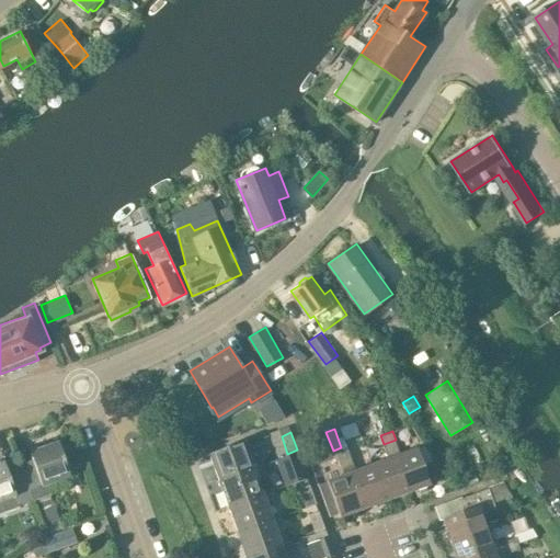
[(253,466),(244,440),(209,453),(219,479),(253,466)]
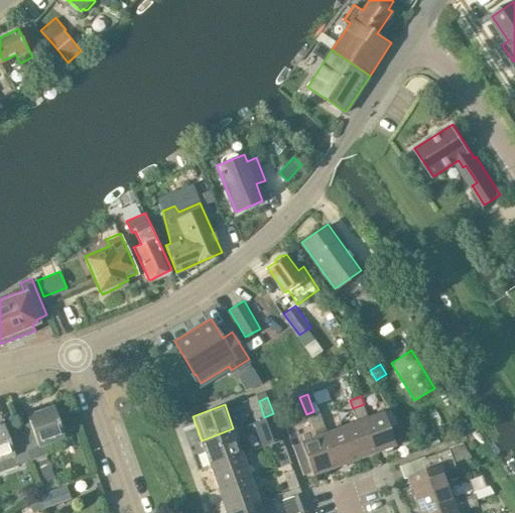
[(353,408),(356,416),(362,414),(375,452),(396,444),(384,410),(368,416),(364,404),(353,408)]
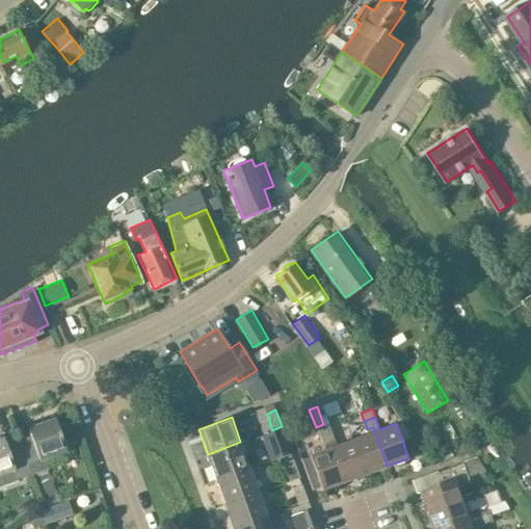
[(31,433),(19,439),(30,473),(49,467),(46,457),(68,450),(56,418),(29,427),(31,433)]
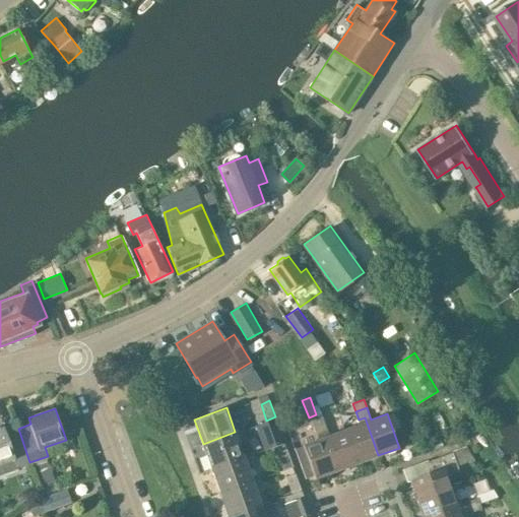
[(311,418),(314,427),(325,423),(322,414),(311,418)]
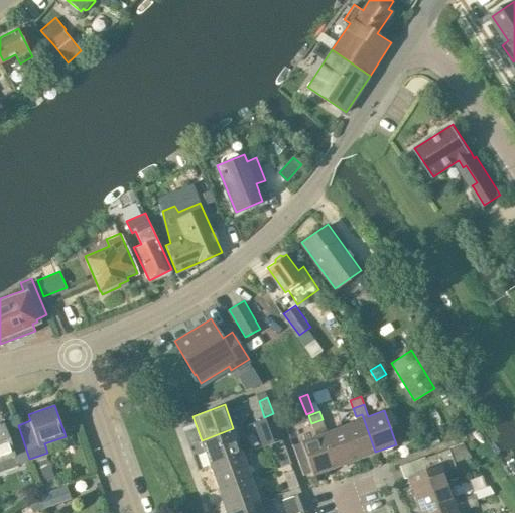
[(264,417),(256,420),(265,444),(282,438),(273,413),(264,417)]
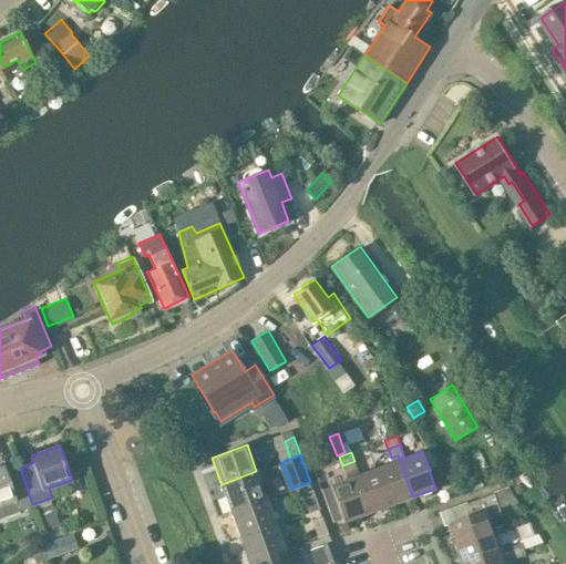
[(392,462),(377,468),(390,505),(412,496),(398,455),(391,458),(392,462)]
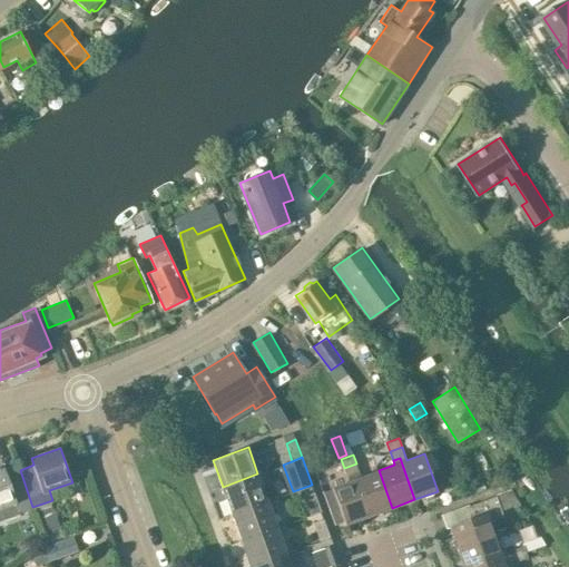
[(356,463),(344,468),(349,481),(323,490),(335,522),(343,520),(345,525),(369,516),(353,475),(360,472),(356,463)]
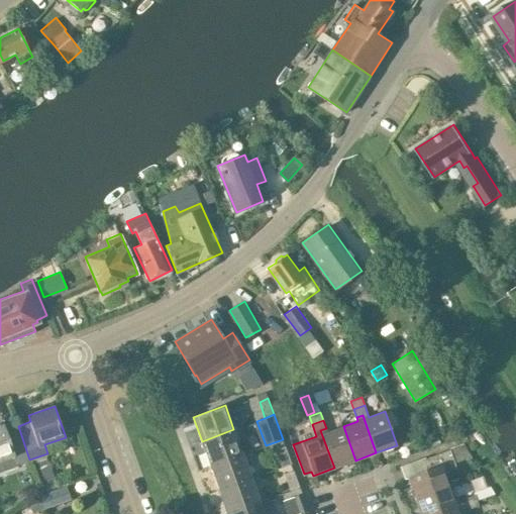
[(0,459),(0,460),(3,469),(16,465),(29,459),(18,426),(6,430),(4,424),(0,425),(0,459)]
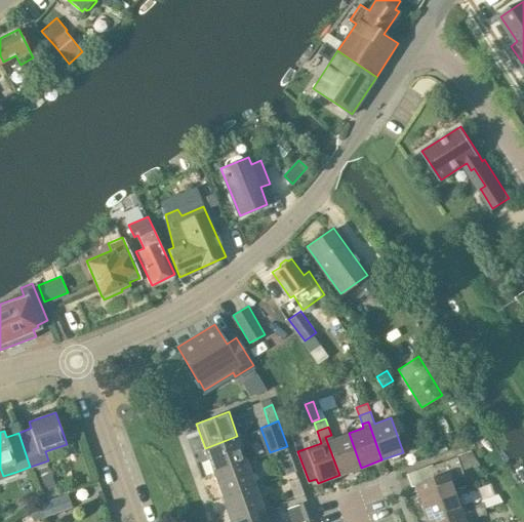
[(245,433),(237,436),(205,448),(213,472),(246,459),(242,448),(249,445),(245,433)]
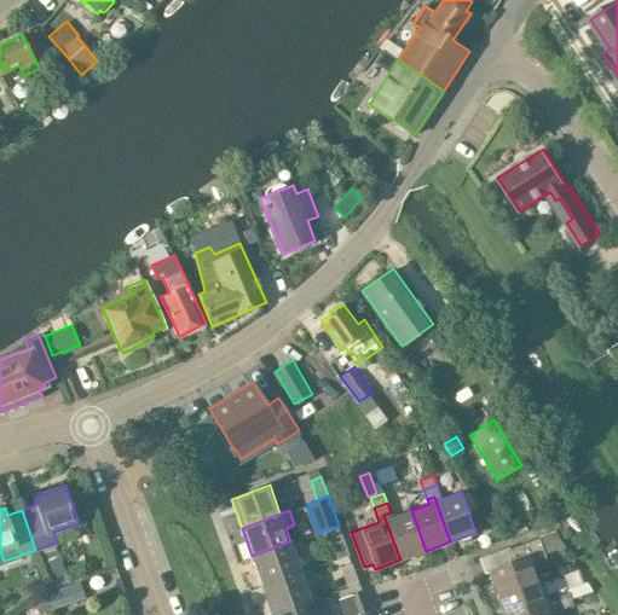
[(400,560),(426,551),(411,510),(392,517),(391,512),(383,515),(400,560)]
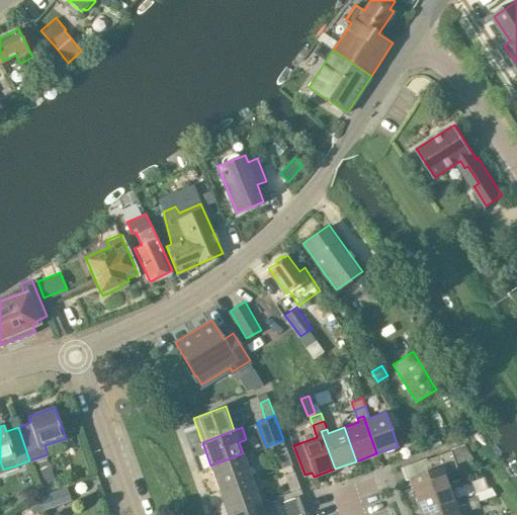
[(291,463),(285,446),(277,449),(283,466),(291,463)]
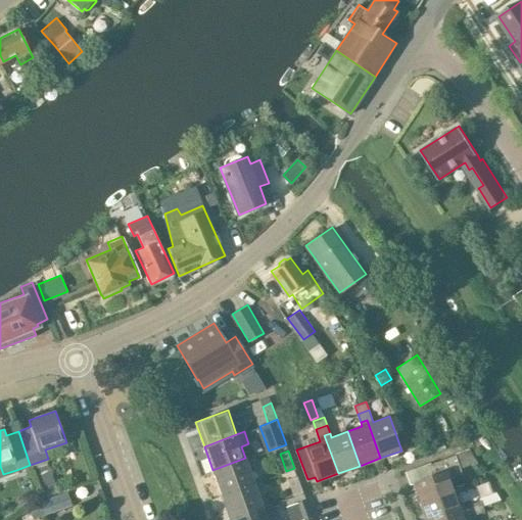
[(433,475),(413,482),(420,504),(455,491),(449,477),(462,472),(456,453),(429,462),(433,475)]
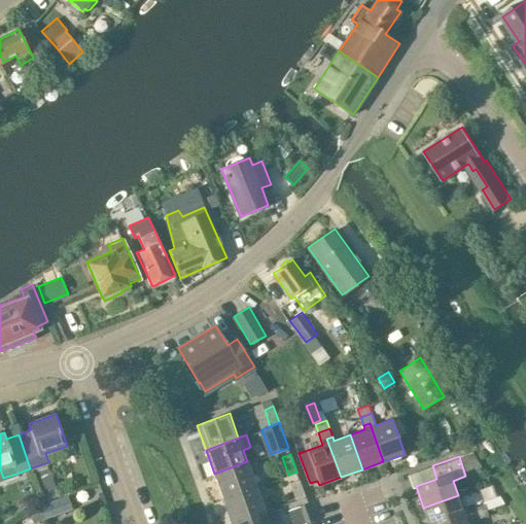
[(255,486),(247,461),(214,474),(222,498),(255,486)]
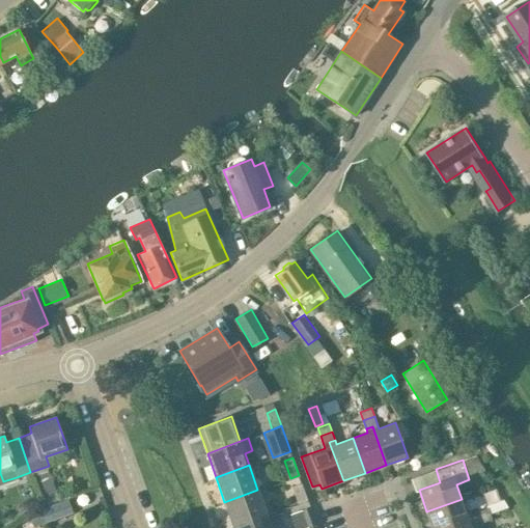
[(43,497),(56,492),(51,477),(37,482),(43,497)]
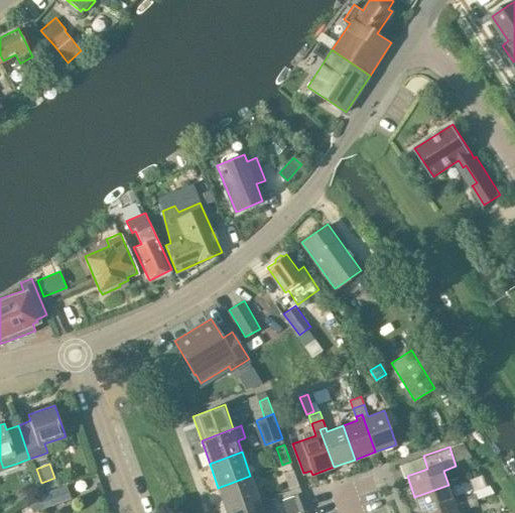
[(299,485),(293,468),(284,471),(290,489),(299,485)]
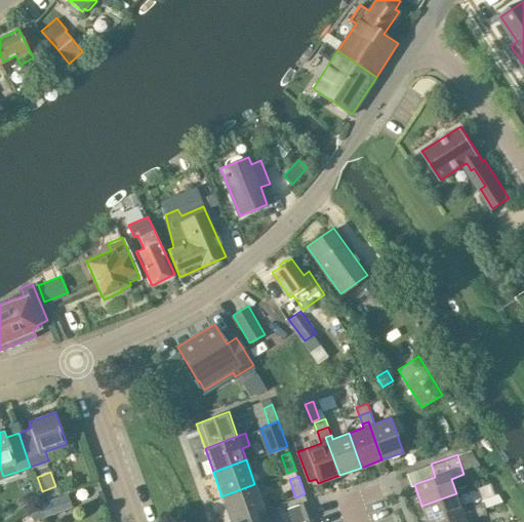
[(222,496),(231,520),(264,509),(254,484),(222,496)]
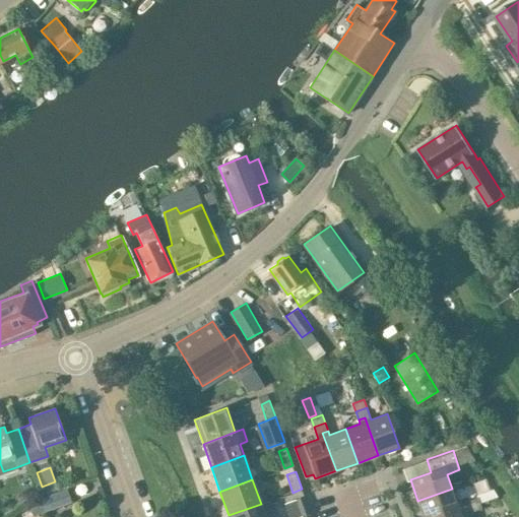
[(38,498),(43,511),(72,501),(68,488),(38,498)]
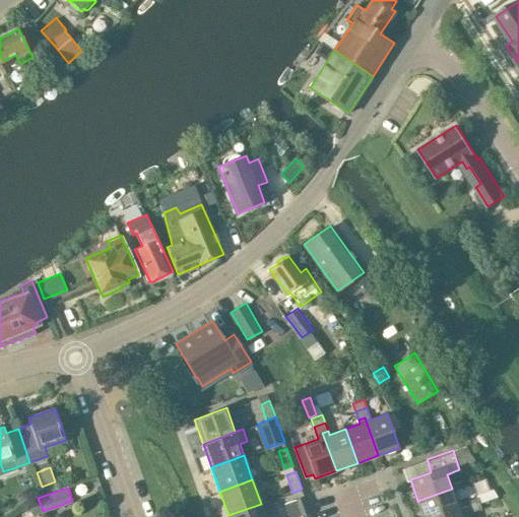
[(452,489),(417,501),(424,516),(438,516),(463,508),(465,514),(470,512),(473,511),(469,500),(457,504),(457,503),(452,489)]
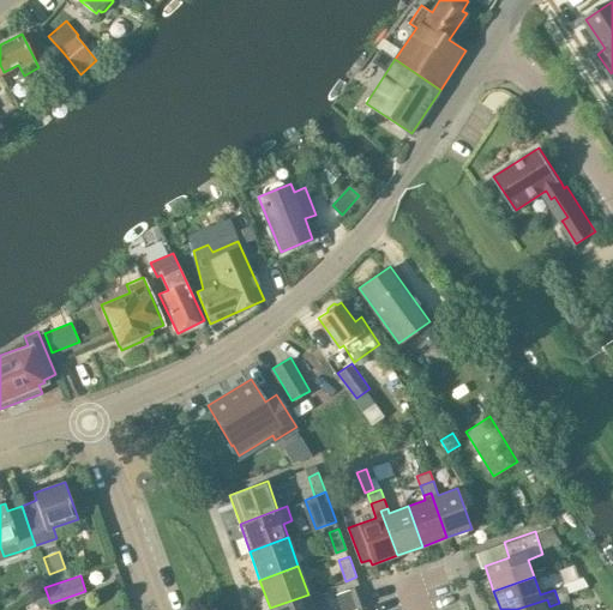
[(584,578),(565,585),(565,586),(568,593),(589,586),(584,578)]
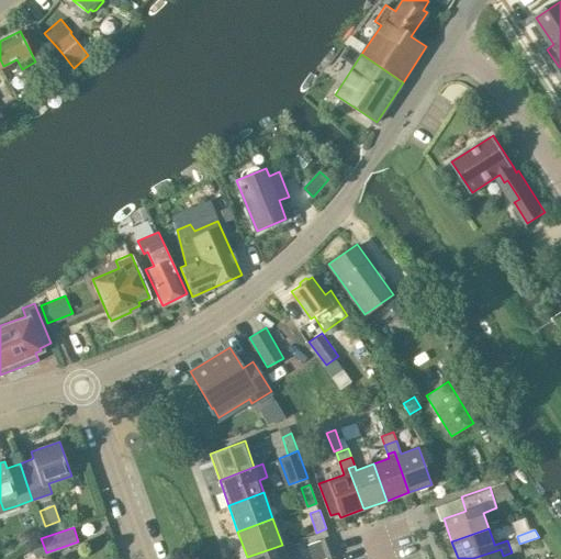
[(335,554),(328,535),(318,539),(322,549),(315,551),(317,558),(321,558),(325,558),(335,554)]
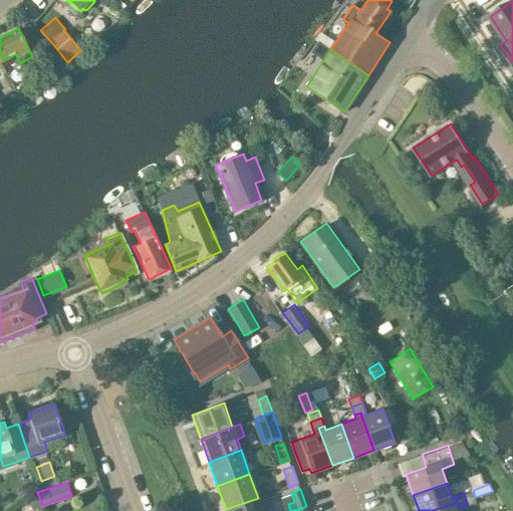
[(473,491),(464,494),(468,505),(477,502),(475,497),(473,491)]
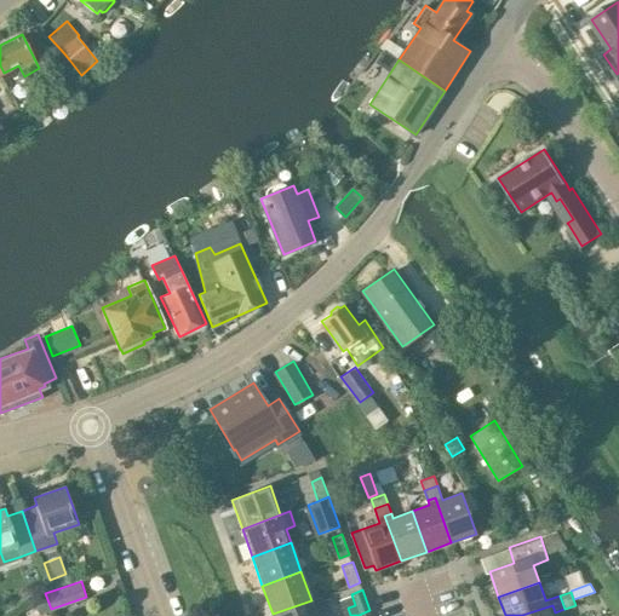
[(40,614),(51,609),(45,593),(34,597),(40,614)]
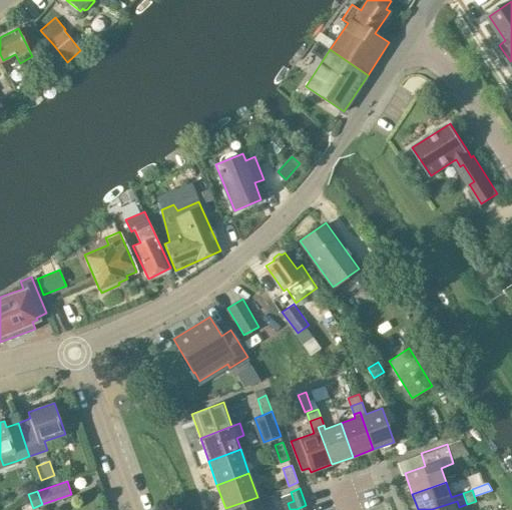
[(266,494),(258,497),(225,508),(225,509),(262,509),(261,506),(267,505),(268,502),(266,494)]
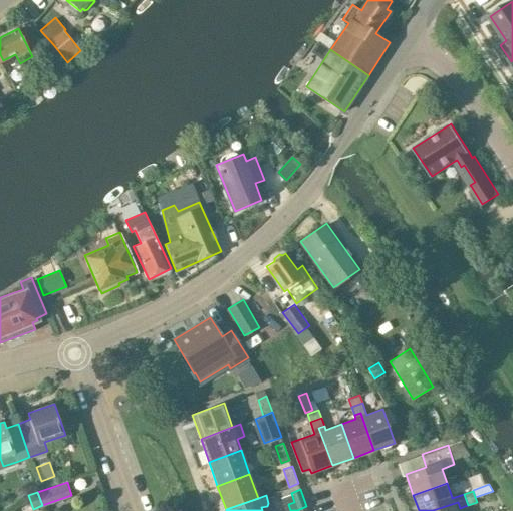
[(458,502),(433,510),(466,510),(465,506),(460,508),(458,502)]
